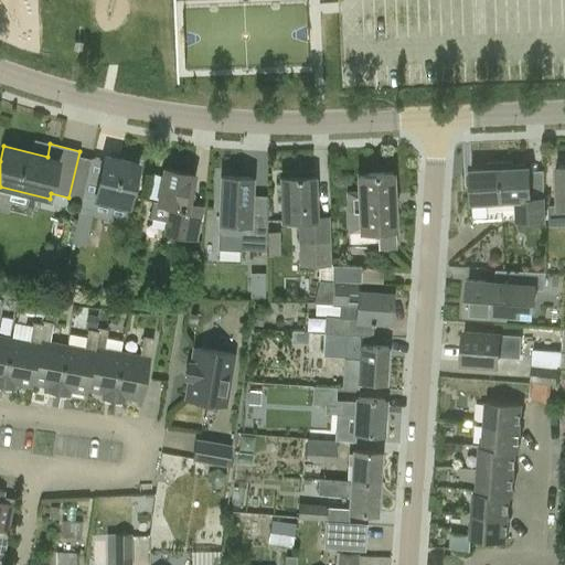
[(141,208),(129,205),(138,163),(105,156),(100,171),(87,168),(80,202),(126,213),(124,225),(137,227),(141,208)]
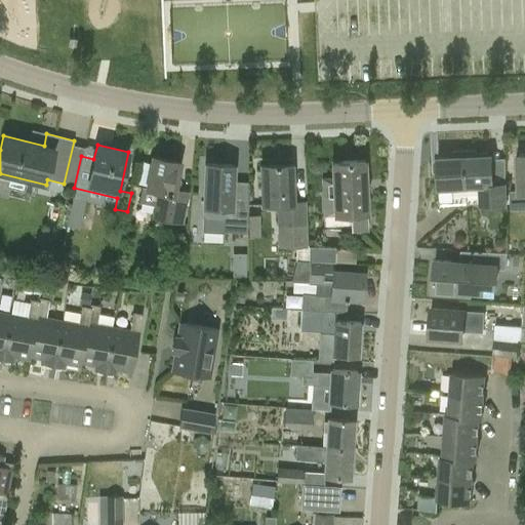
[(438,189),(439,189),(440,202),(453,202),(453,188),(466,188),(465,151),(454,151),(451,154),(451,157),(437,158),(438,189)]
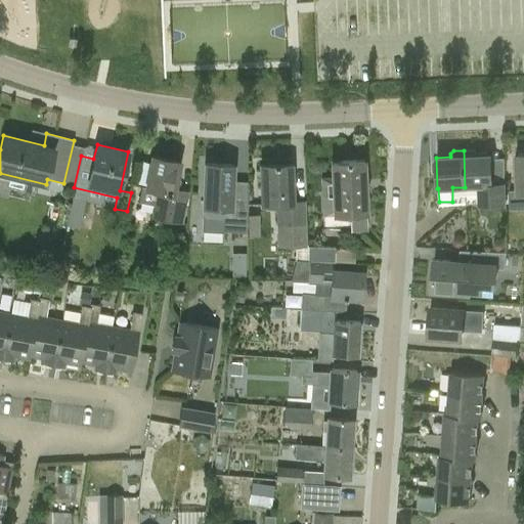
[(473,150),(464,150),(465,187),(477,186),(478,207),(507,206),(506,184),(492,184),(490,156),(476,156),(476,153),(473,150)]
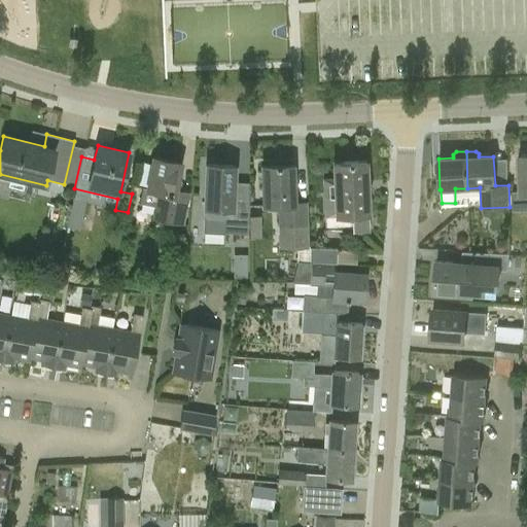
[(526,209),(526,154),(518,155),(520,190),(512,191),(513,210),(526,209)]
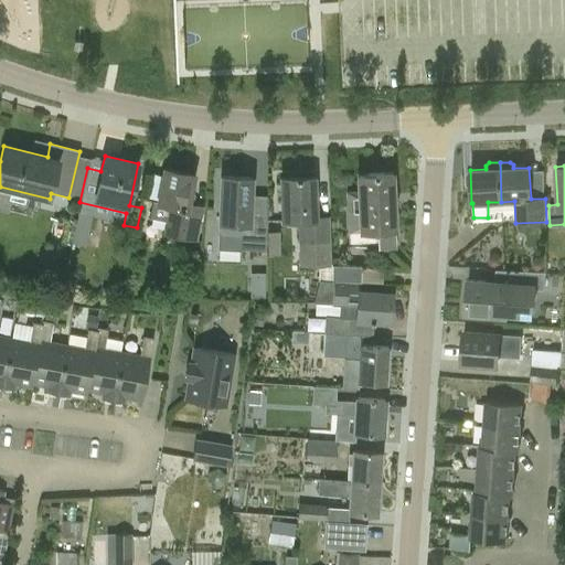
[(163,168),(157,202),(152,201),(149,217),(164,220),(162,235),(196,242),(204,205),(189,203),(194,174),(163,168)]
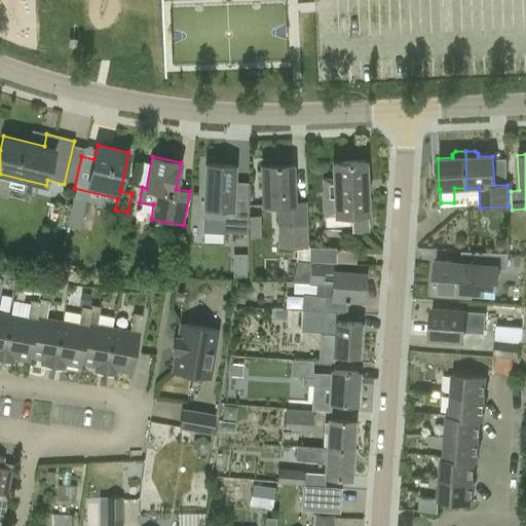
[(323,216),(349,215),(350,230),(369,230),(366,161),(332,162),(332,177),(322,178),(323,216)]
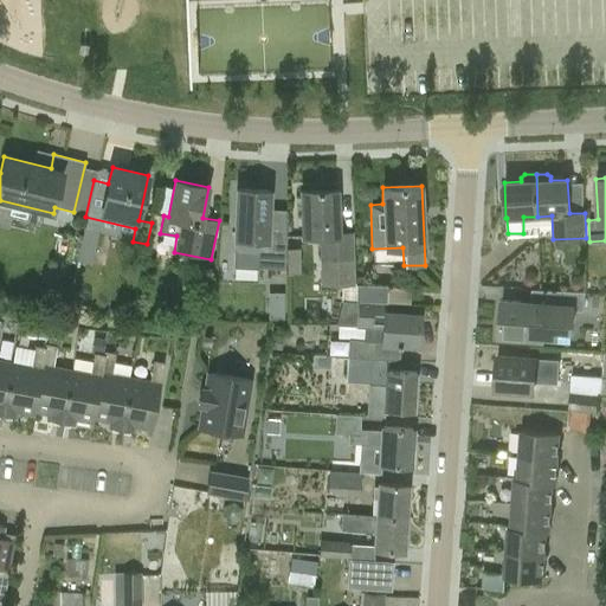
[(237,189),(234,239),(257,240),(257,266),(285,268),(285,240),(268,239),(270,191),(237,189)]
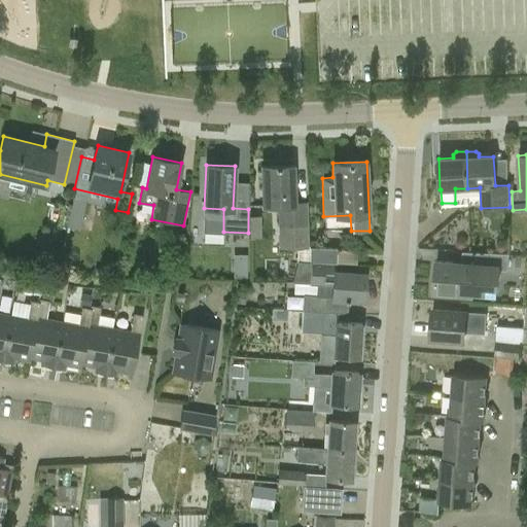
[(293,165),(261,166),(262,206),(278,206),(279,247),(309,246),(307,201),(294,201),(293,165)]
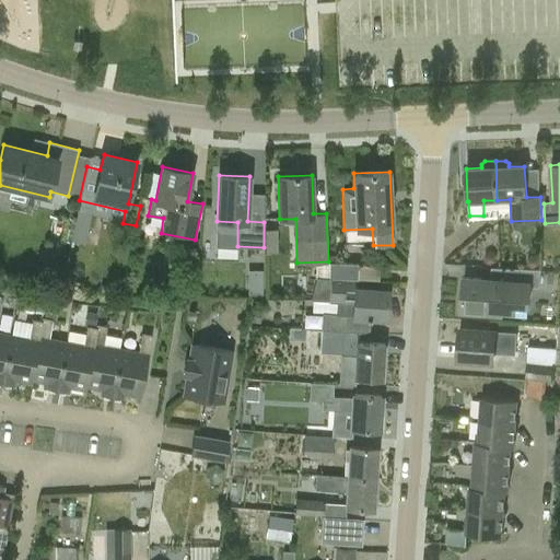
[(84,244),(91,208),(78,206),(70,240),(84,244)]
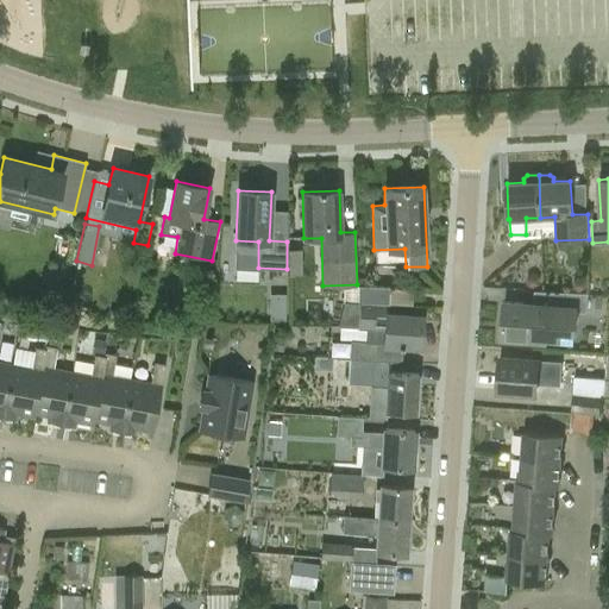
[(389,287),(357,286),(358,302),(389,305),(389,287)]
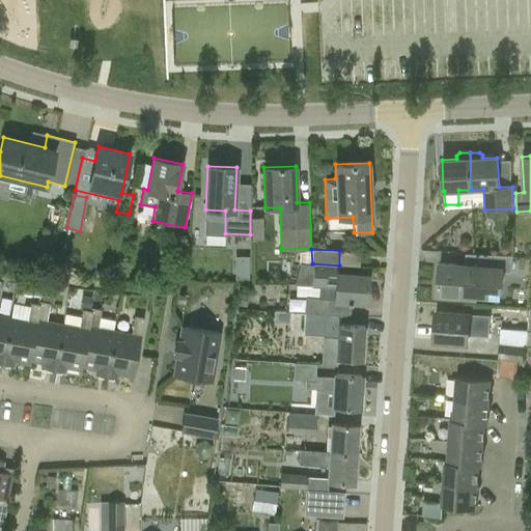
[(437,296),(464,298),(476,299),(477,297),(490,298),(491,290),(502,291),(504,273),(510,274),(511,273),(512,256),(487,254),(486,267),(479,267),(464,266),(440,263),(437,296)]
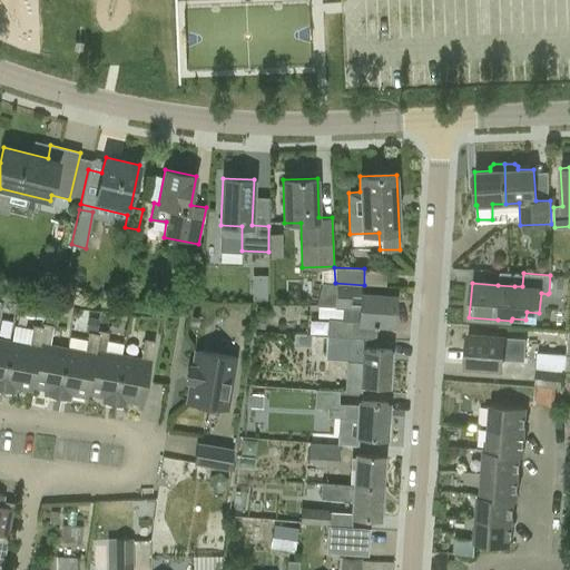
[(252,275),(252,300),(267,300),(267,275),(252,275)]
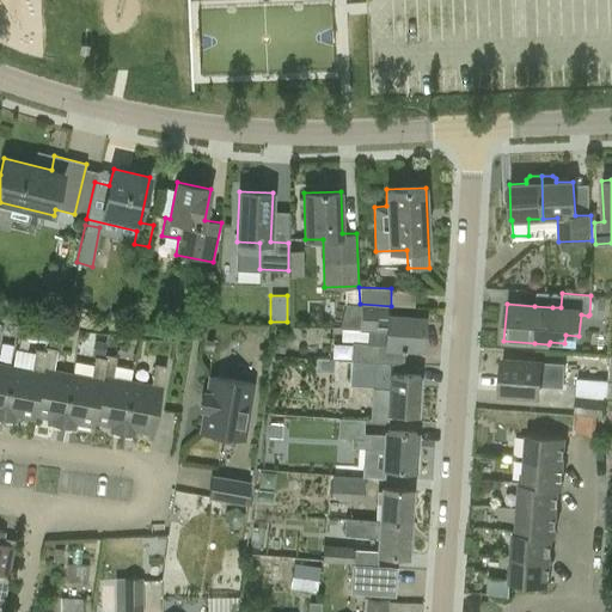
[(193,300),(183,308),(194,320),(203,312),(193,300)]
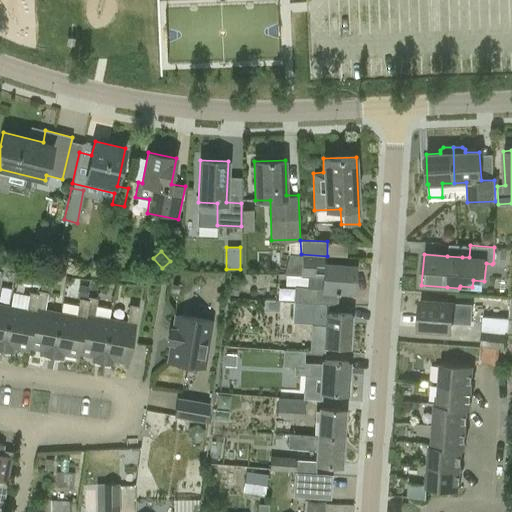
[(327,256),(301,254),(288,254),(284,274),(300,275),(300,276),(323,278),(322,291),(353,293),(355,266),(326,264),(327,256)]
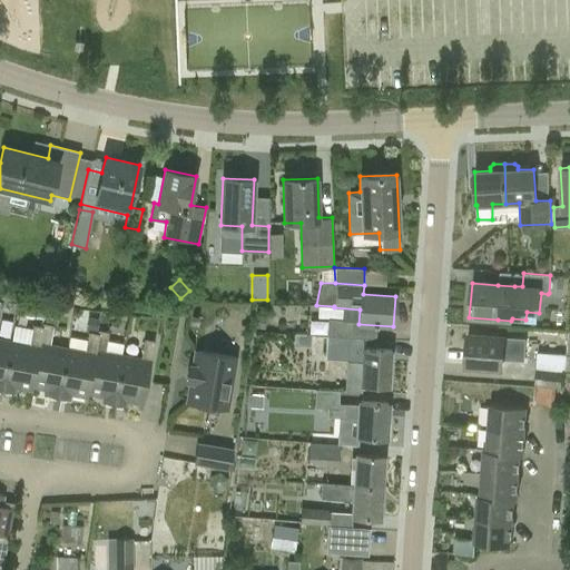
[(326,335),(328,335),(354,336),(355,321),(328,318),(326,335)]
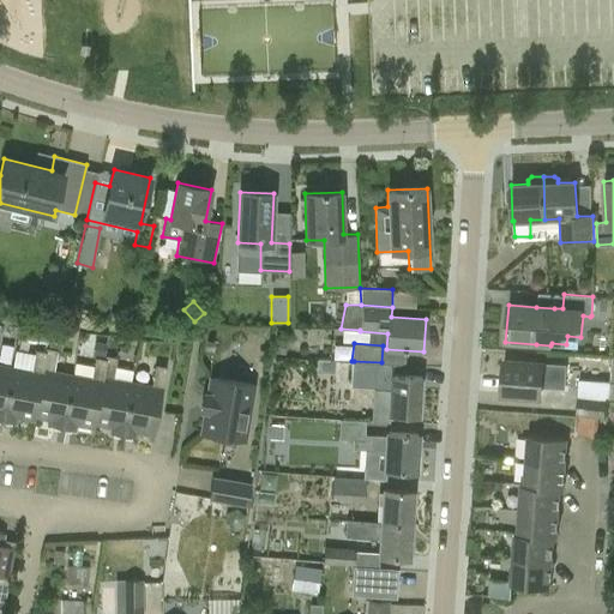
[(16,417),(34,421),(47,350),(46,349),(44,353),(36,351),(32,372),(12,368),(2,421),(14,423),(16,417)]
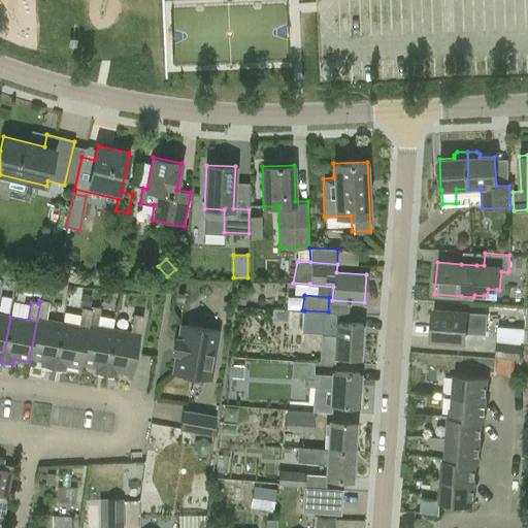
[(43,367),(54,369),(62,324),(45,321),(48,302),(40,301),(29,362),(30,362),(30,359),(44,362),(43,367)]
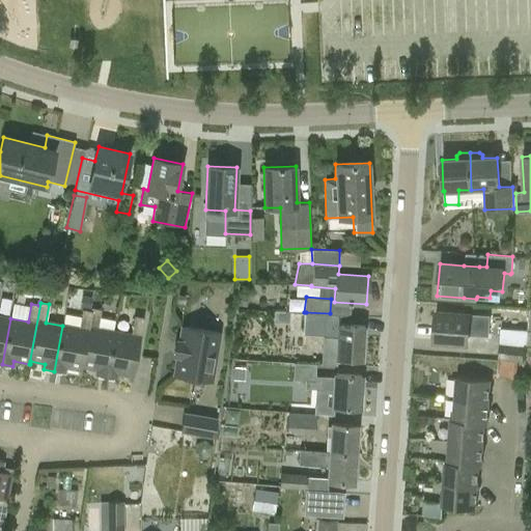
[(65,368),(81,371),(92,309),(91,309),(90,312),(83,310),(80,329),(62,326),(54,371),(64,372),(65,368)]
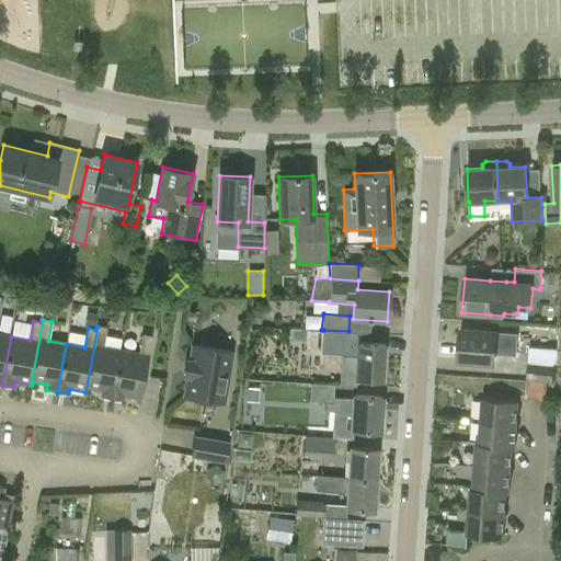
[(101,397),(112,399),(121,351),(103,347),(107,329),(98,327),(86,392),(87,392),(87,389),(102,392),(101,397)]
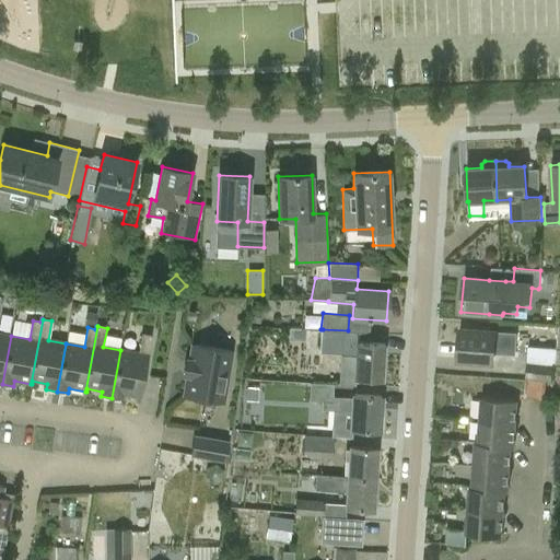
[(517,333),(496,331),(459,328),(457,360),(493,363),(493,356),(515,357),(517,333)]
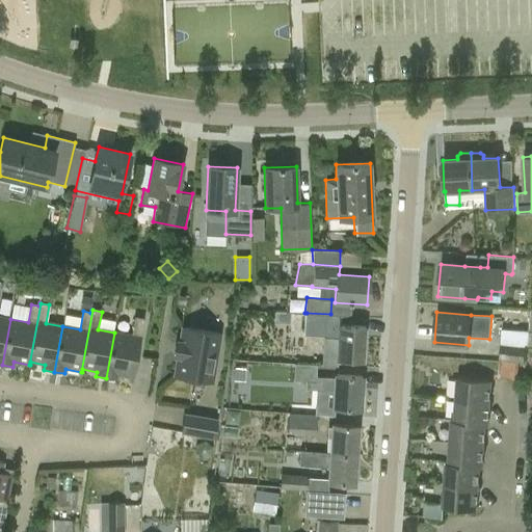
[(338,365),(338,360),(363,361),(365,327),(341,325),(342,315),(330,314),(307,313),(304,334),(323,336),(321,364),(338,365)]
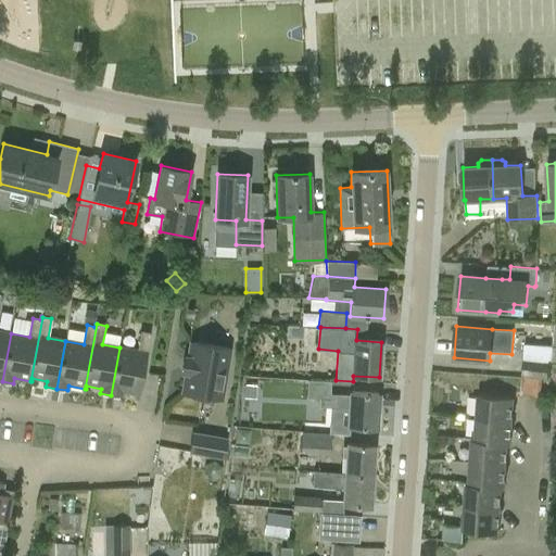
[(0,380),(2,381),(11,333),(0,331),(0,380)]
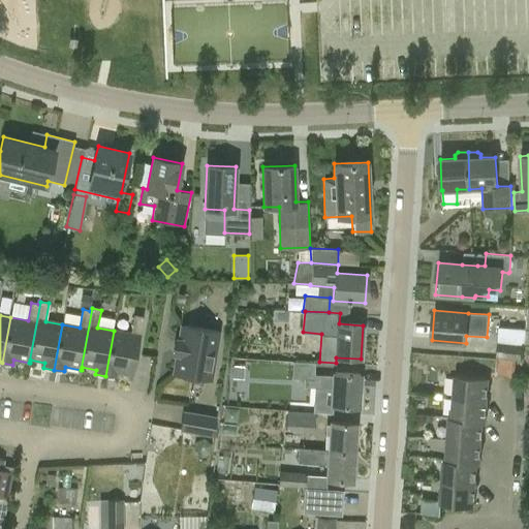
[(131,334),(114,331),(105,376),(116,378),(117,373),(133,376),(144,317),(134,316),(131,334)]
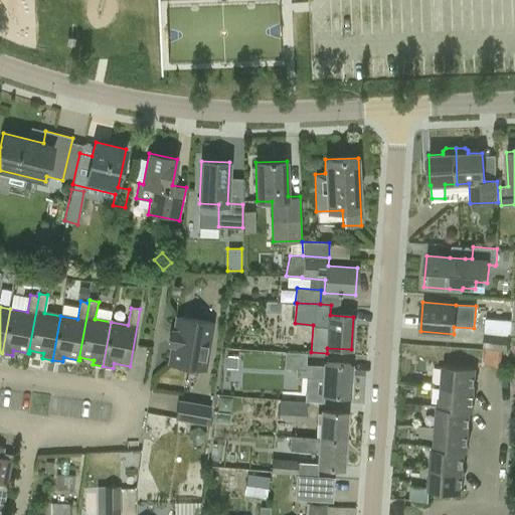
[(171,332),(169,345),(172,346),(169,364),(204,370),(212,323),(177,317),(174,332),(171,332)]
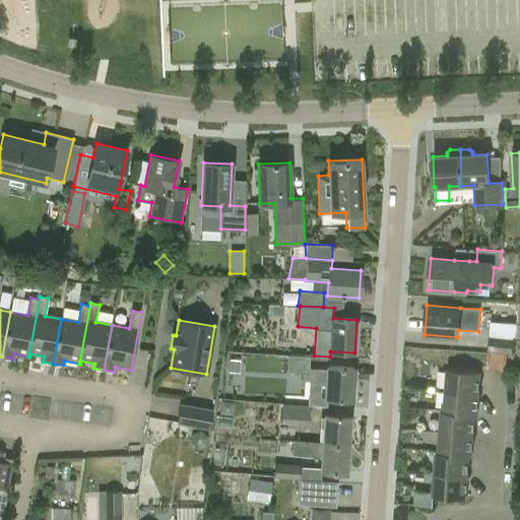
[(513,352),(514,337),(515,323),(490,321),(489,350),(513,352)]
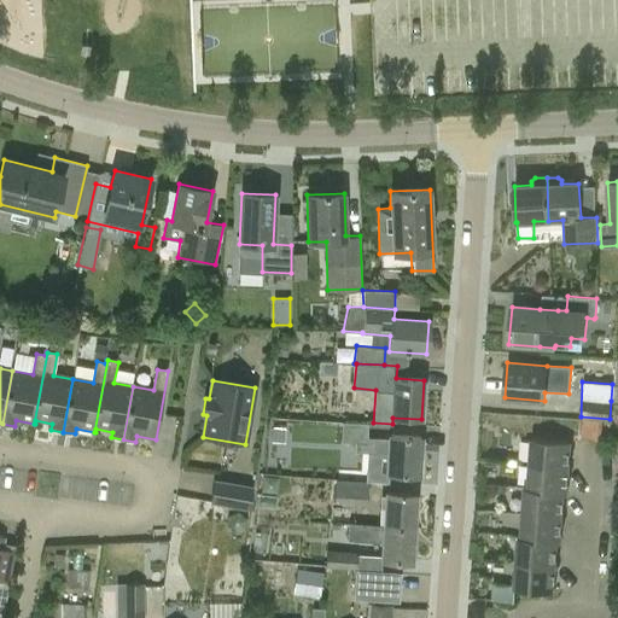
[(389,436),(389,438),(367,437),(368,423),(343,421),(342,441),(355,442),(355,452),(388,454),(386,473),(419,476),(421,438),(389,436)]
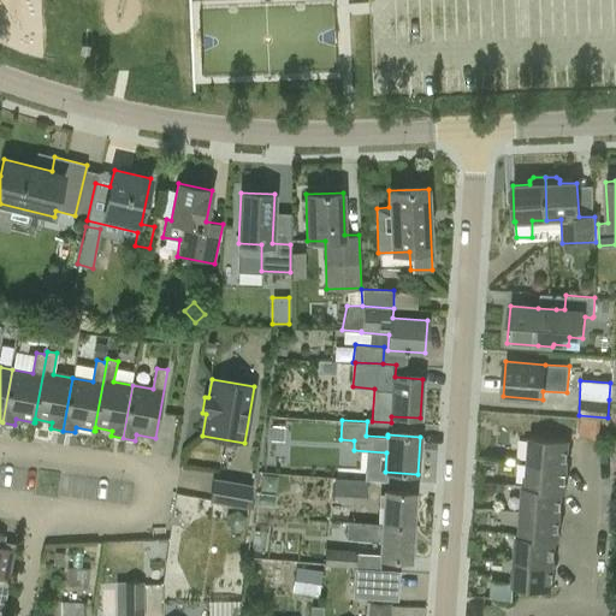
[(529,437),(528,462),(567,466),(569,440),(529,437)]
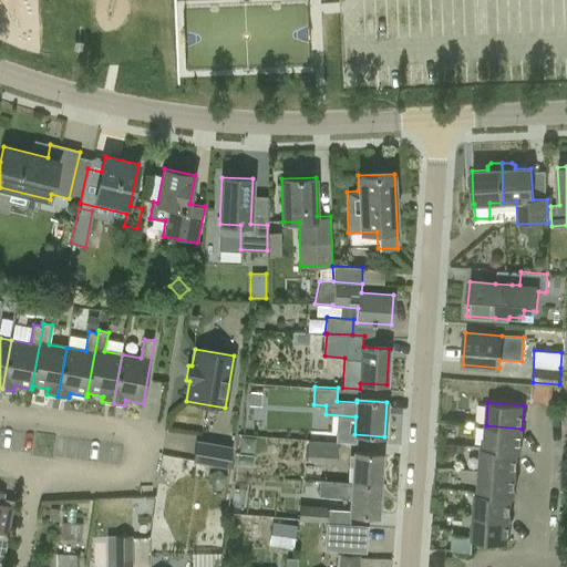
[(486,425),(484,447),(486,447),(486,449),(517,451),(517,452),(521,452),(522,429),(486,425)]
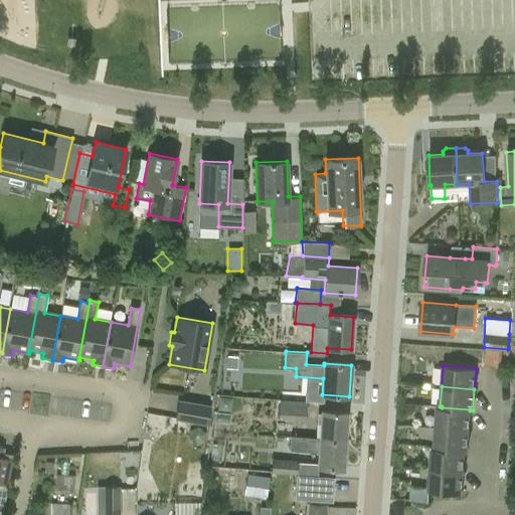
[(305,421),(307,400),(281,398),(279,419),(305,421)]
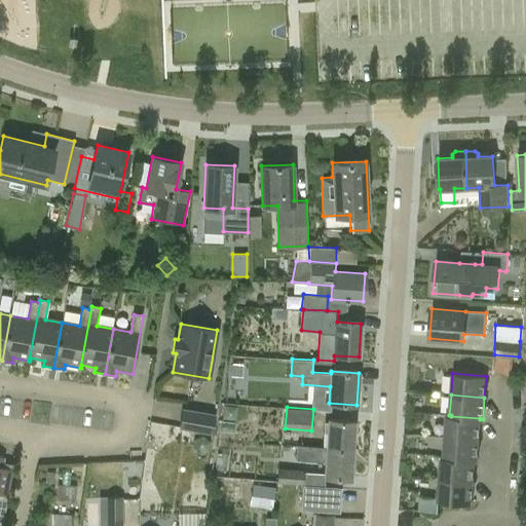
[(213,435),(216,413),(181,408),(178,429),(213,435)]
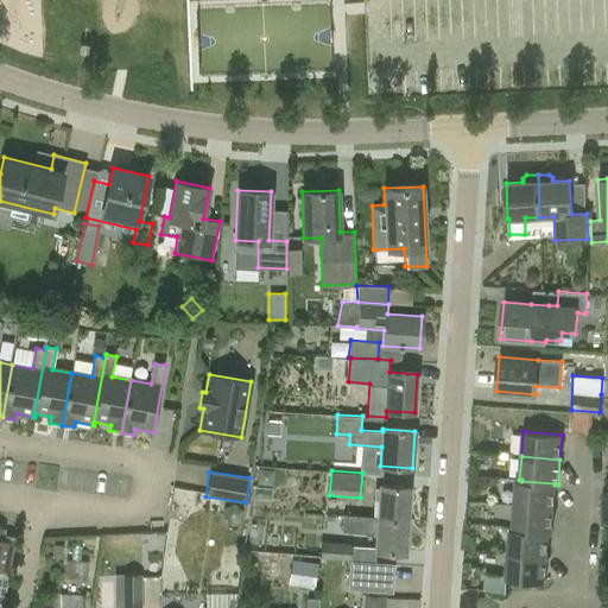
[(517,480),(514,505),(553,507),(555,485),(555,483),(521,481),(521,480),(519,480),(517,480)]
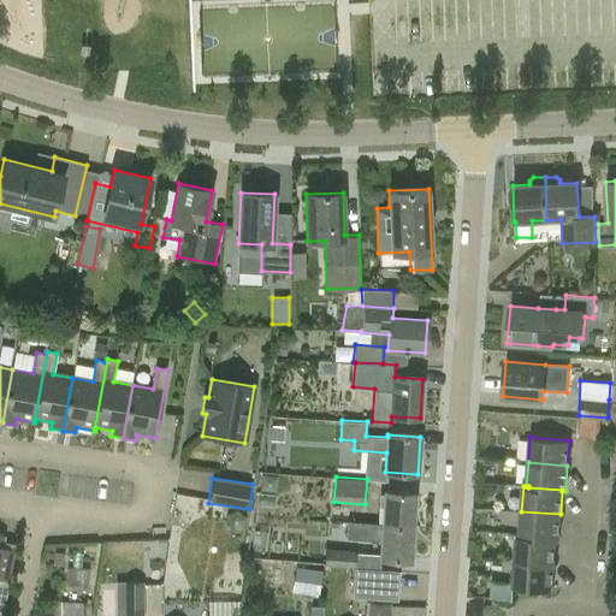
[(384,491),(381,523),(413,526),(415,493),(384,491)]
